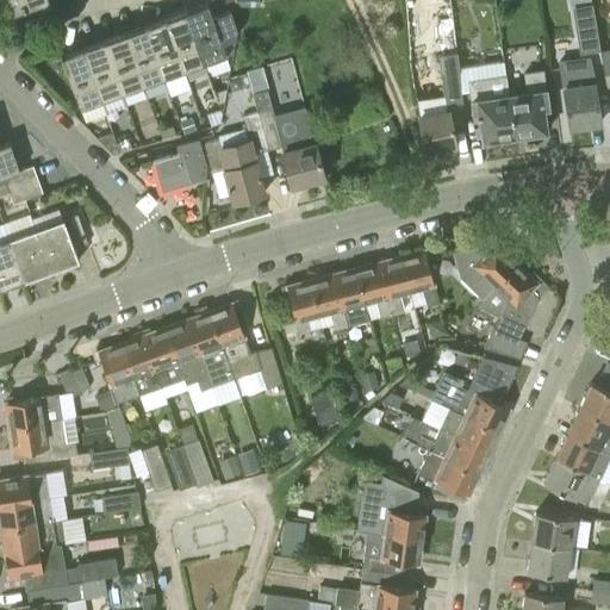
[(8,0),(13,11),(43,0),(8,0)]
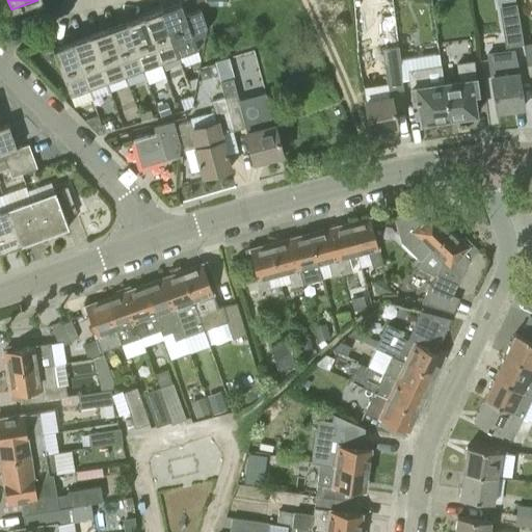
[(161,9),(178,55),(196,48),(192,37),(204,32),(206,25),(200,8),(184,14),(180,2),(161,9)]
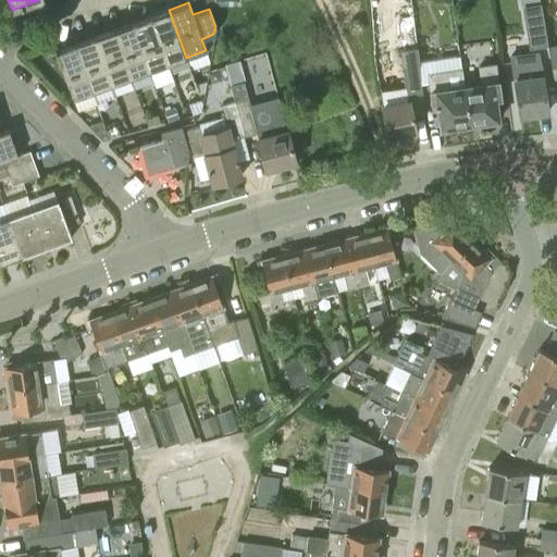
[(529,49),(547,46),(541,2),(521,5),(529,49)]
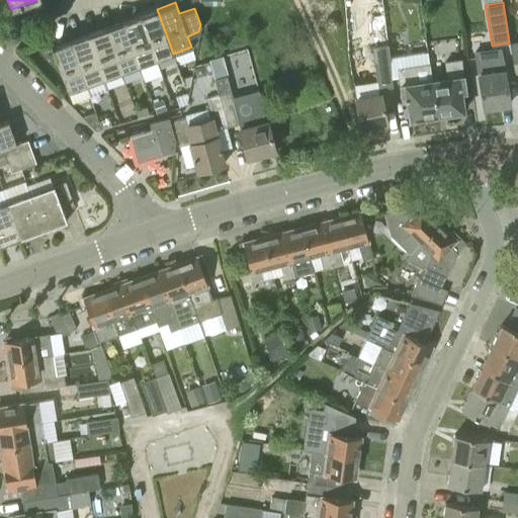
[(156,60),(173,54),(157,9),(140,15),(156,60)]
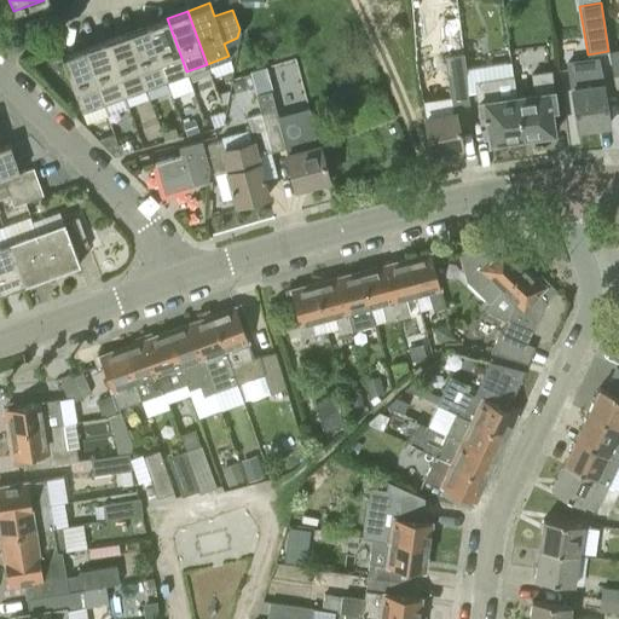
[(166,79),(186,71),(167,18),(145,25),(166,79)]
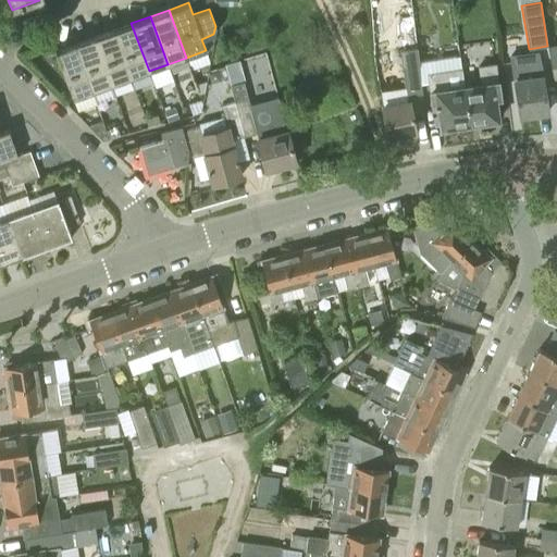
[(130,77),(149,71),(131,23),(112,29),(130,77)]
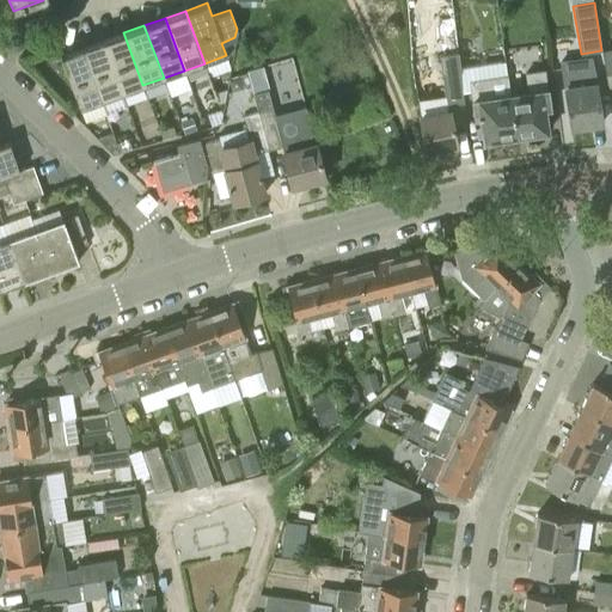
[(122,93),(142,85),(123,32),(103,41),(122,93)]
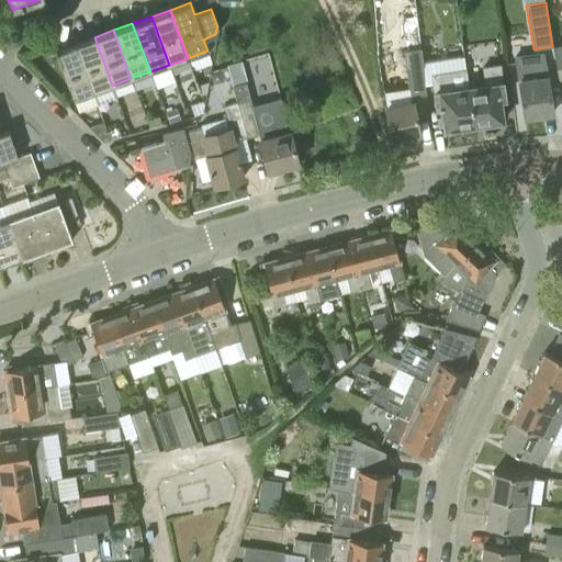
[(93,92),(112,86),(94,37),(76,44),(93,92)]
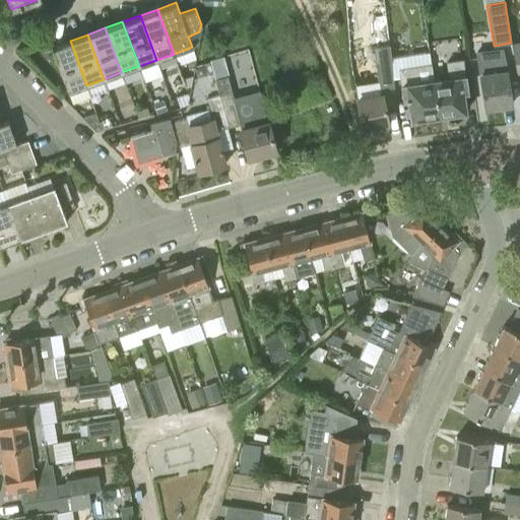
[(68,92),(86,85),(70,41),(52,47),(68,92)]
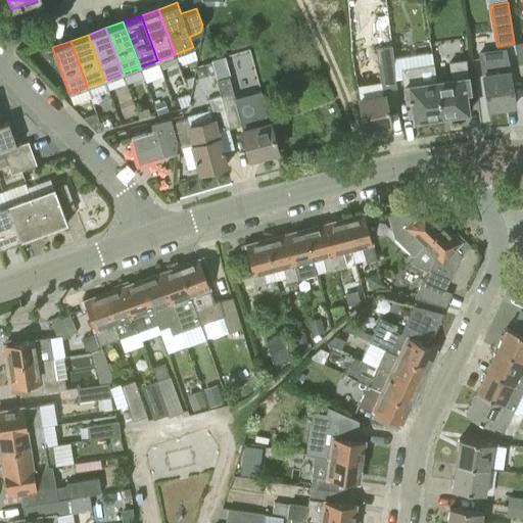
[(522,42),(514,44),(518,70),(522,69),(522,42)]
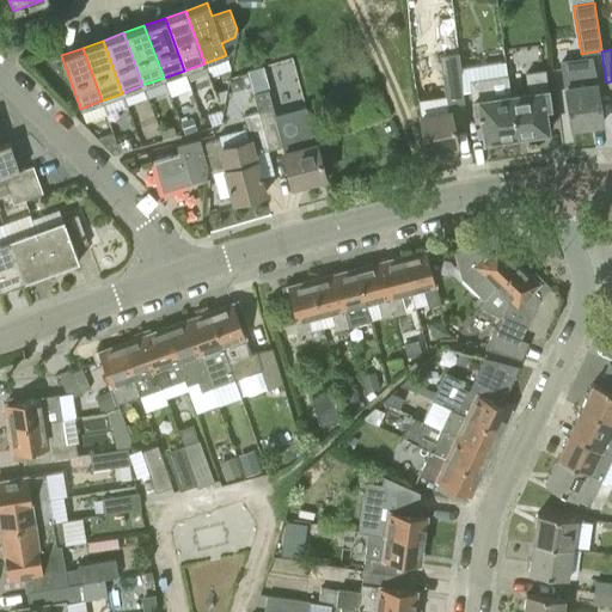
[(440,55),(445,96),(447,105),(463,103),(464,103),(463,92),(460,73),(461,73),(460,68),(458,53),(440,55)]
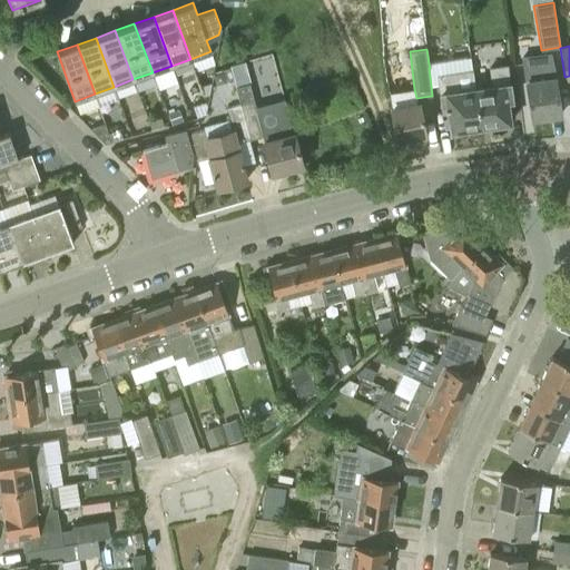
[(548,59),(547,53),(523,56),(531,118),(561,115),(556,75),(554,75),(552,59),(548,59)]
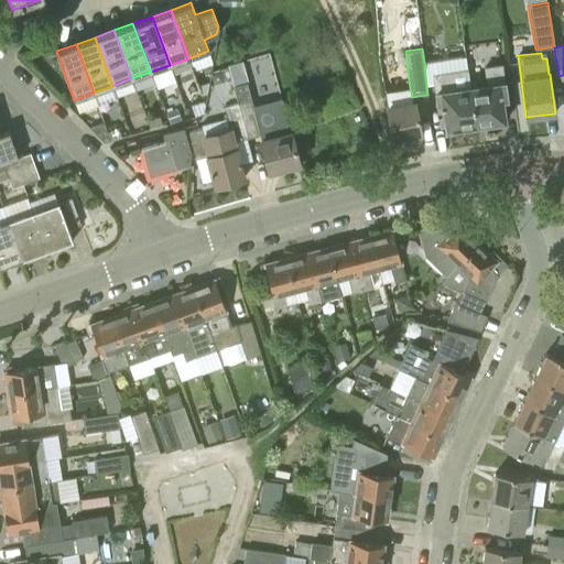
[(467,68),(476,125),(478,125),(481,127),(489,126),(490,122),(505,120),(501,101),(509,100),(502,64),(484,66),(486,83),(474,85),(472,68),(467,68)]
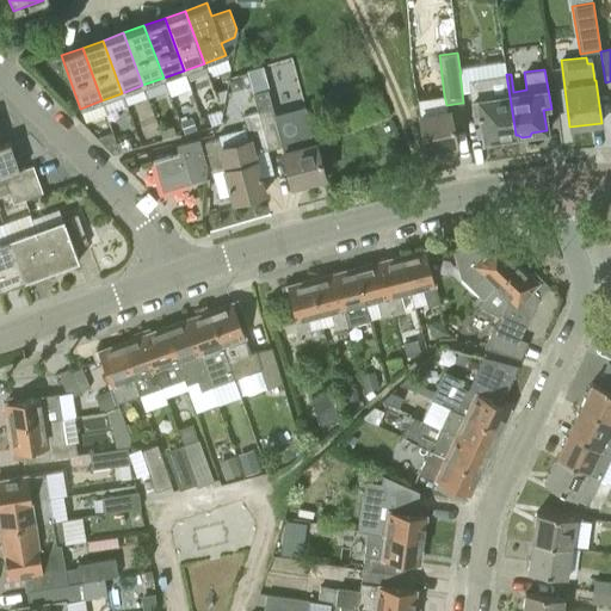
[(511,136),(516,135),(506,74),(468,80),(473,119),(480,118),(483,140),(498,137),(501,141),(510,140),(511,136)]
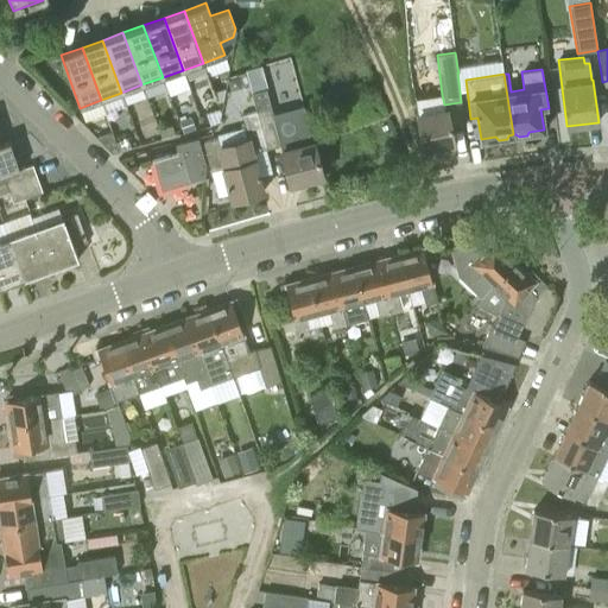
[(260,125),(265,149),(279,144),(280,147),(290,184),(323,176),(312,139),(309,126),(277,133),(265,89),(251,93),(255,112),(260,125)]
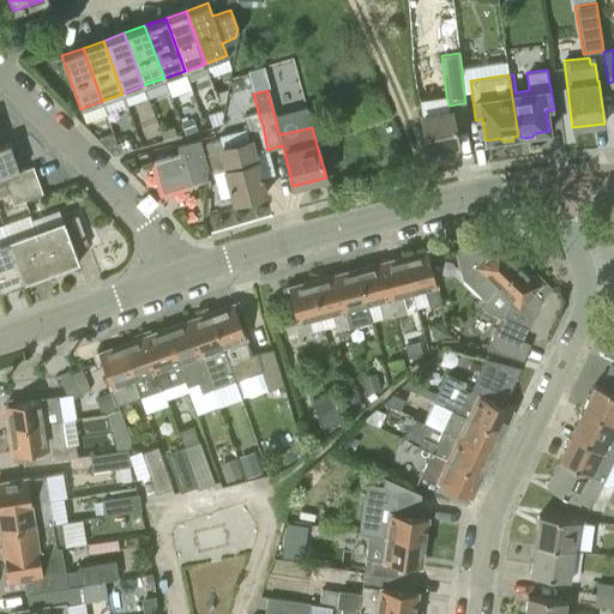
[(428,151),(458,145),(451,108),(421,114),(428,151)]
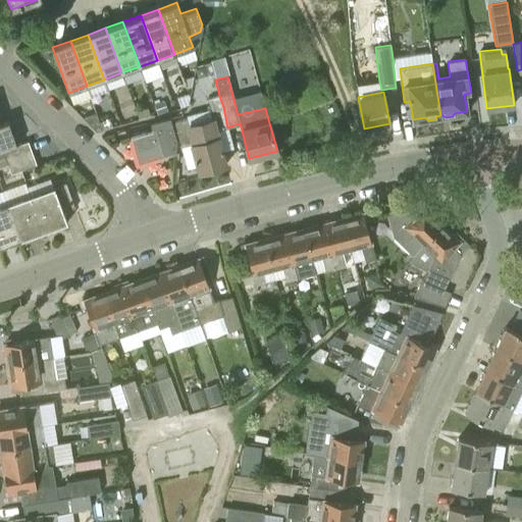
[(178,97),(181,107),(190,104),(191,96),(190,93),(178,97)]
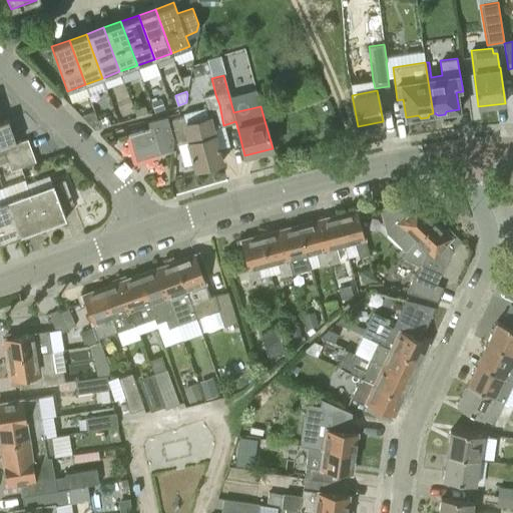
[(211,128),(223,125),(219,105),(215,94),(204,97),(206,105),(181,111),(183,116),(186,140),(194,169),(221,162),(214,133),(213,133),(211,128)]
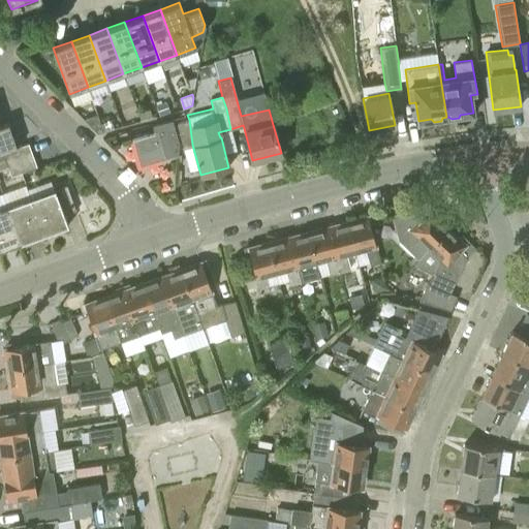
[(167,99),(155,103),(159,116),(172,111),(167,99)]
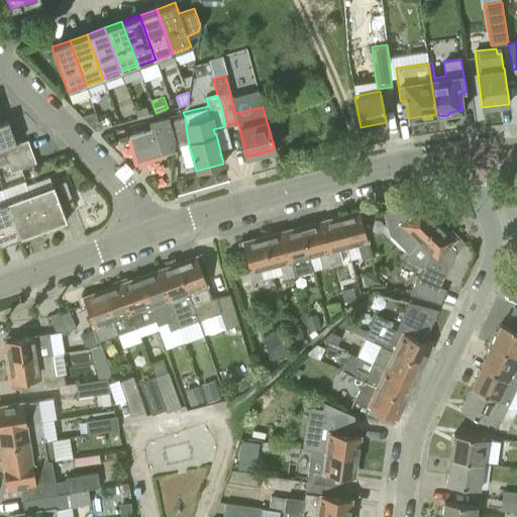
[(136,118),(148,114),(146,105),(133,109),(136,118)]
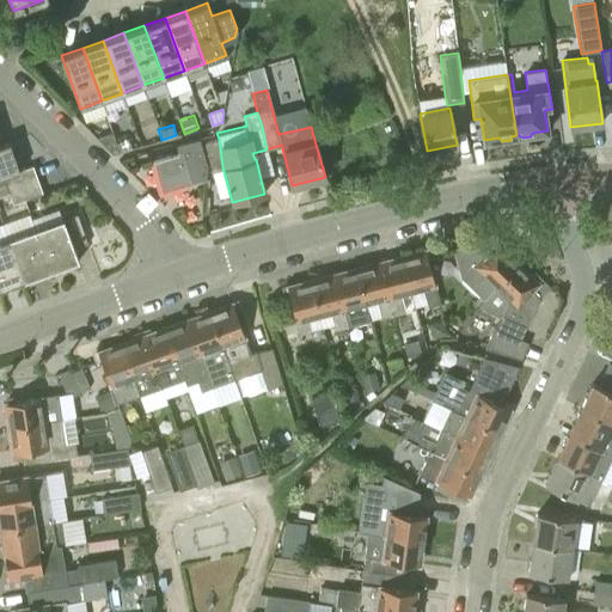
[(120,152),(117,142),(114,132),(97,138),(112,153),(120,152)]
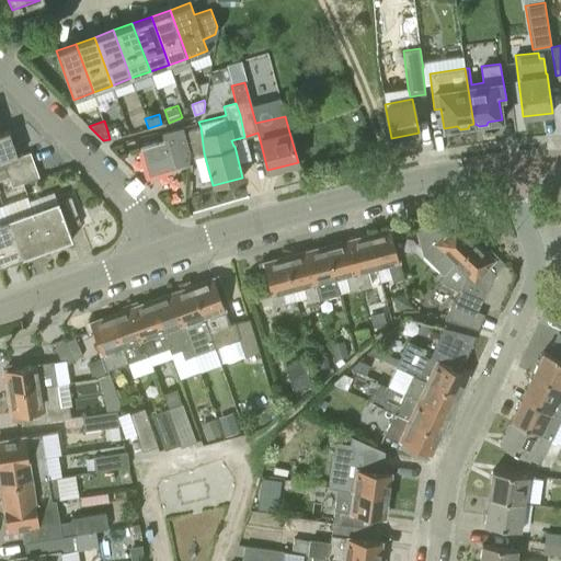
[(107,130),(110,139),(121,135),(118,127),(107,130)]
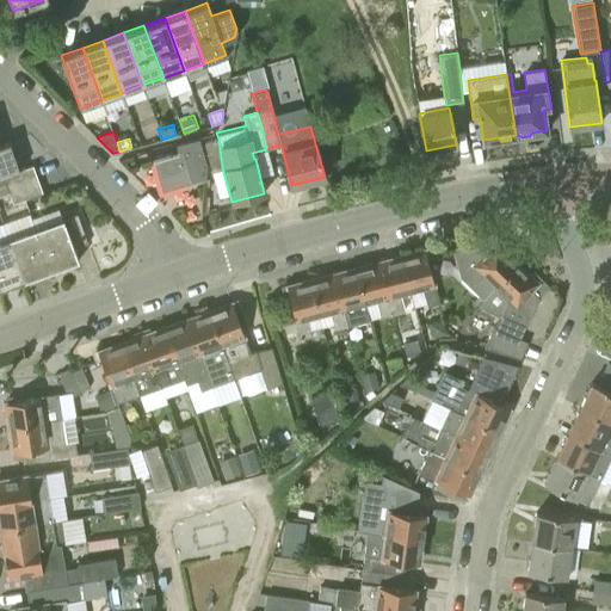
[(155,160),(162,187),(186,180),(187,184),(205,179),(207,167),(199,139),(176,144),(178,154),(155,160)]
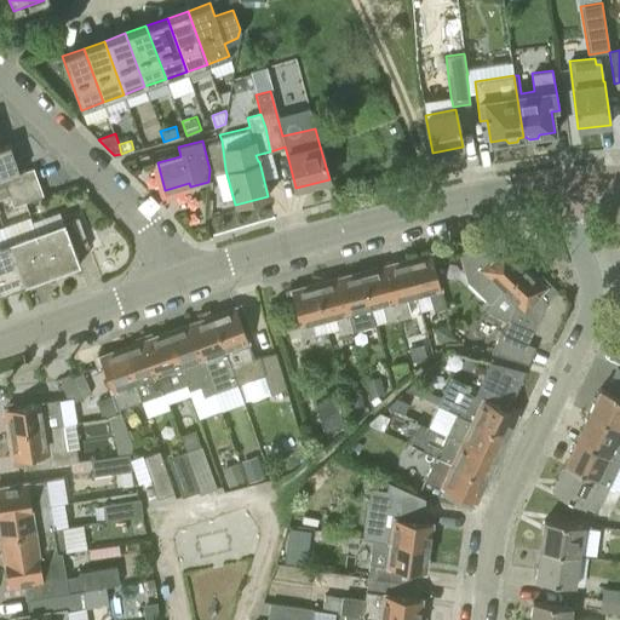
[(216,172),(225,170),(222,141),(207,144),(216,172)]
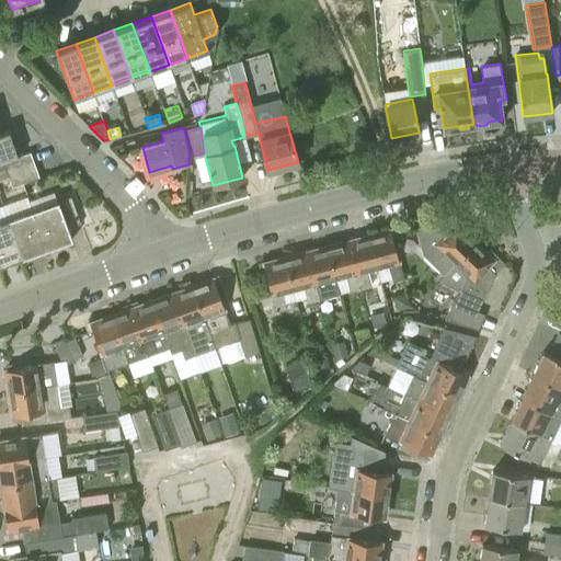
[(7,175),(35,164),(30,151),(16,157),(8,132),(0,134),(0,168),(4,167),(7,175)]
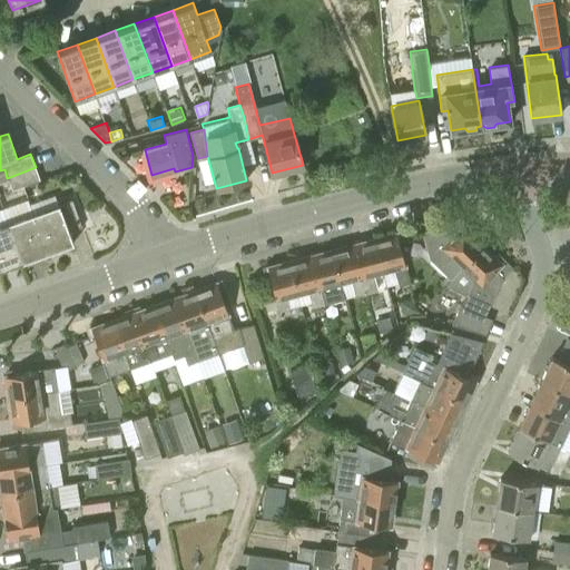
[(0,170),(0,184),(9,182),(12,190),(40,180),(36,167),(7,178),(5,169),(0,170)]
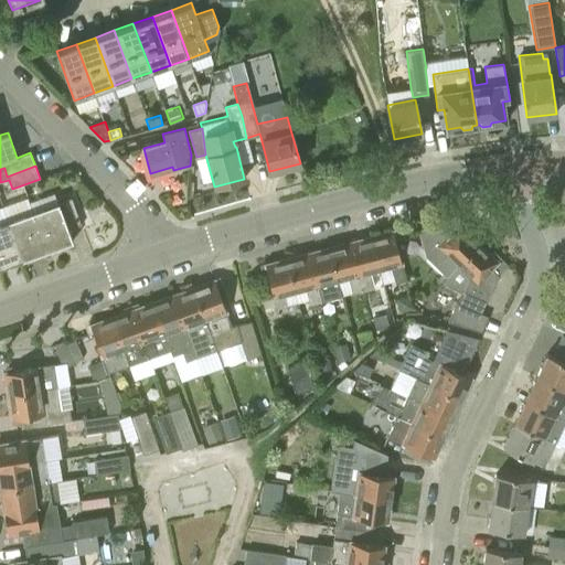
[(32,212),(45,251),(72,241),(67,230),(81,225),(71,199),(32,212)]
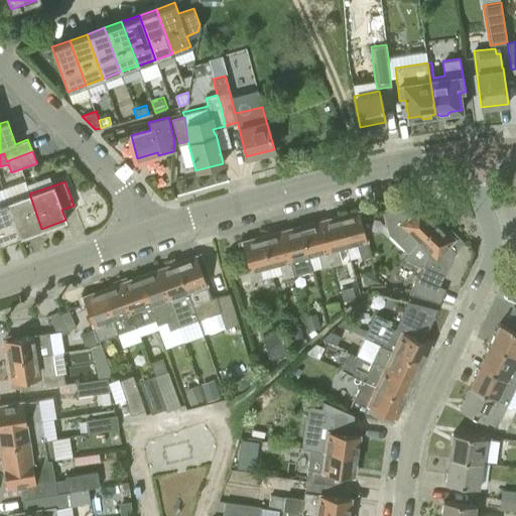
[(19,237),(41,229),(29,194),(6,203),(19,237)]
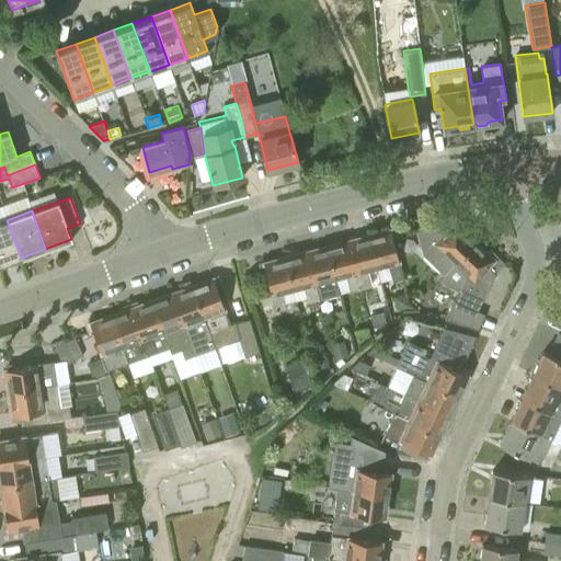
[(454,264),(474,241),(458,226),(461,222),(451,214),(427,220),(428,225),(414,228),(422,255),(442,274),(453,263),(454,264)]
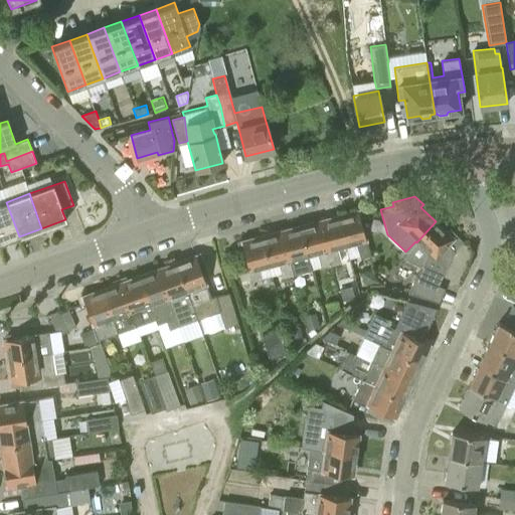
[(0,243),(19,236),(6,202),(0,203),(0,243)]
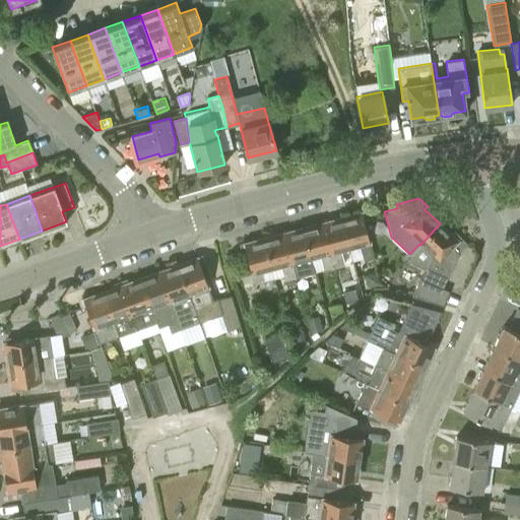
[(342,217),(350,249),(360,247),(364,260),(373,257),(370,244),(372,244),(371,240),(369,240),(362,212),(342,217)]
